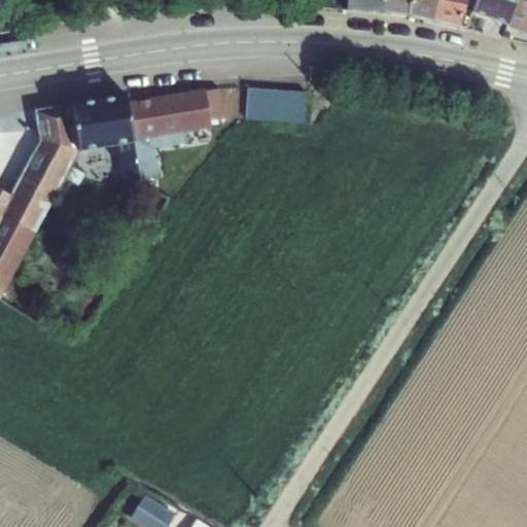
[(383,14),(384,0),(348,0),(347,11),(383,14)]
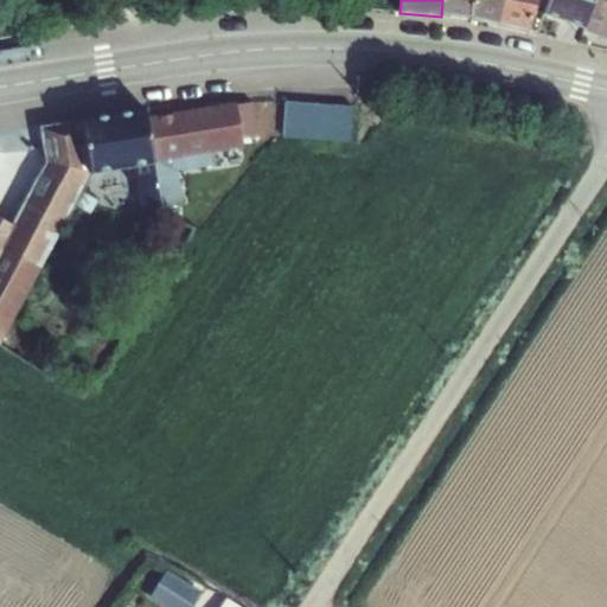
[(473,0),(442,0),(441,17),(472,20),(473,0)]
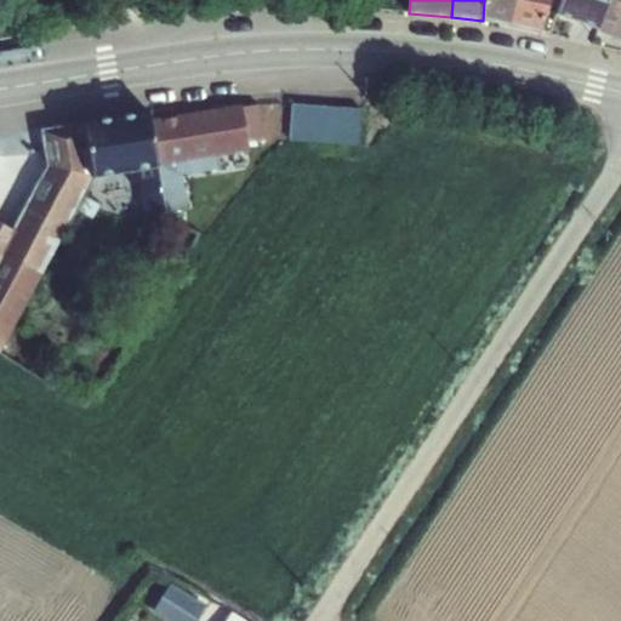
[(484,0),(483,21),(511,27),(516,0),(484,0)]
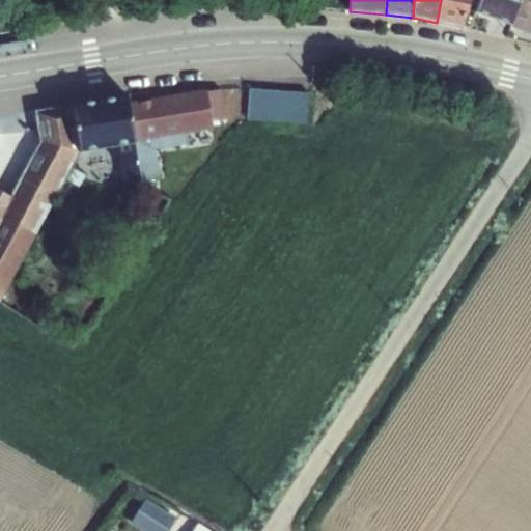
[(441,0),(437,23),(462,28),(470,0),(441,0)]
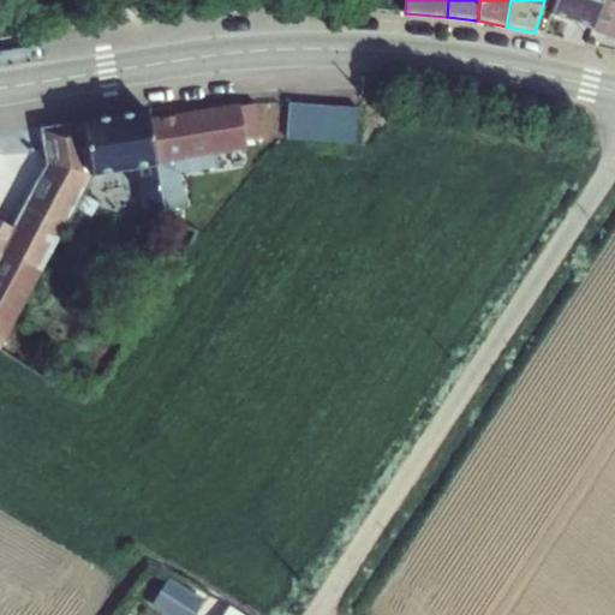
[(593,29),(603,0),(556,0),(551,15),(593,29)]
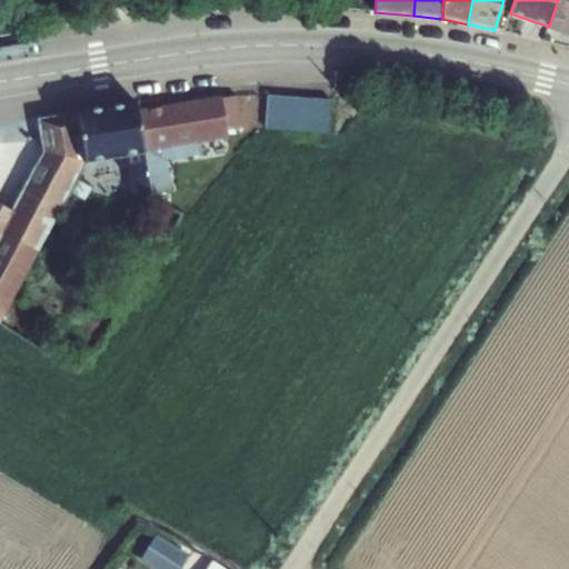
[(568,32),(568,0),(558,0),(549,27),(568,32)]
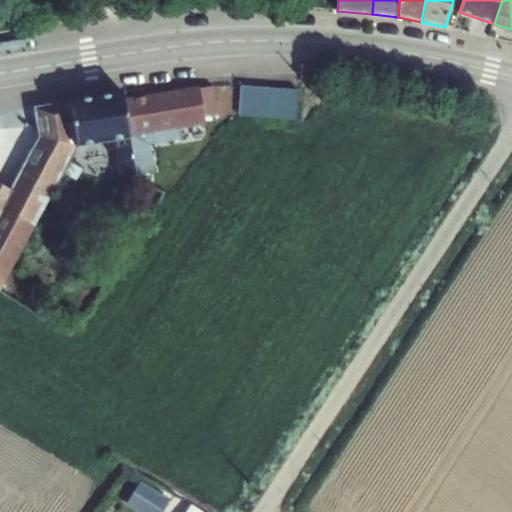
[(131,98),(143,171),(160,168),(156,141),(188,136),(186,123),(210,119),(205,86),(131,98)]
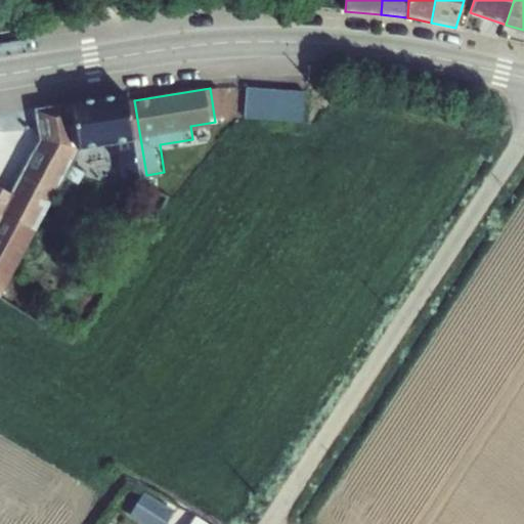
[(314,95),(257,89),(254,120),(311,125),(314,95)]
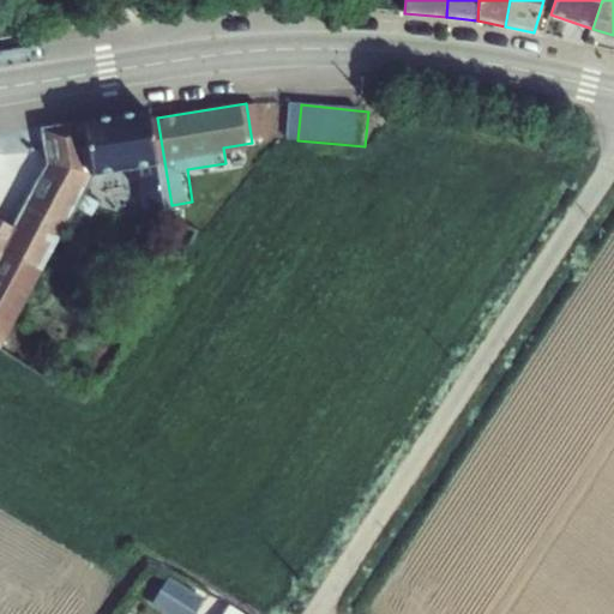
[(156,108),(83,122),(91,181),(150,172),(155,199),(156,215),(173,212),(172,205),(157,118),(156,108)]
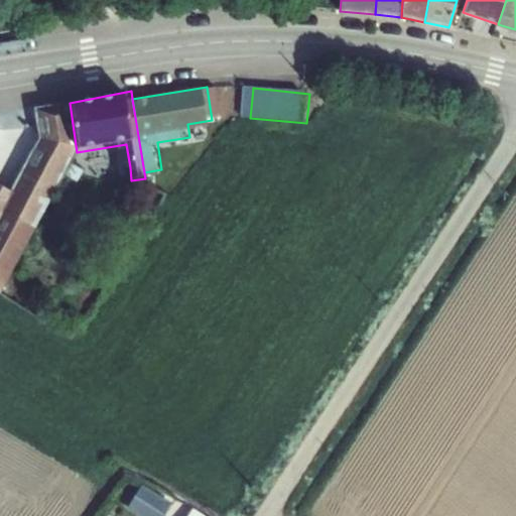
[(0,291),(45,210),(57,186),(70,166),(77,152),(70,103),(32,109),(38,143),(10,192),(0,186),(0,291)]
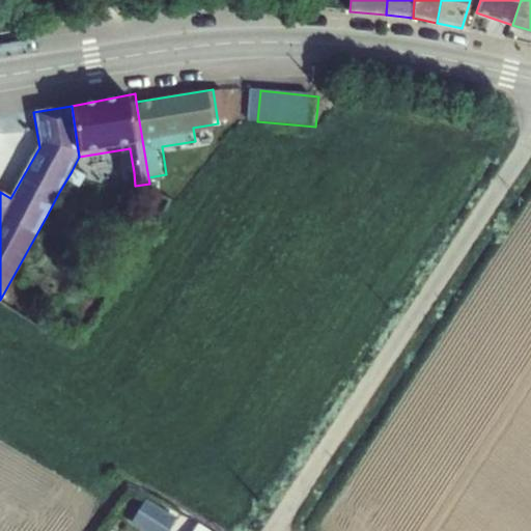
[(59,192),(70,197),(74,199),(85,177),(72,171),(59,192)]
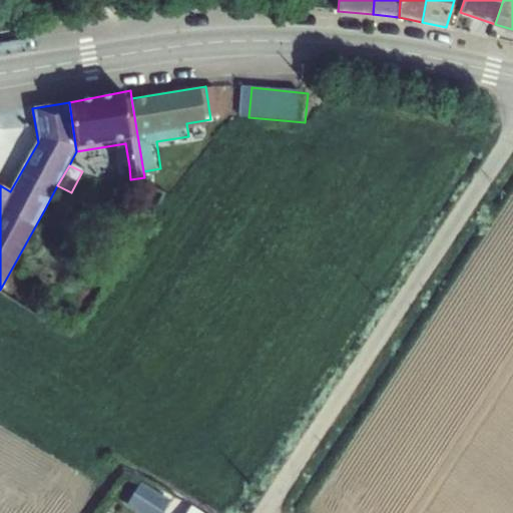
[(45,208),(54,214),(67,190),(57,185),(45,208)]
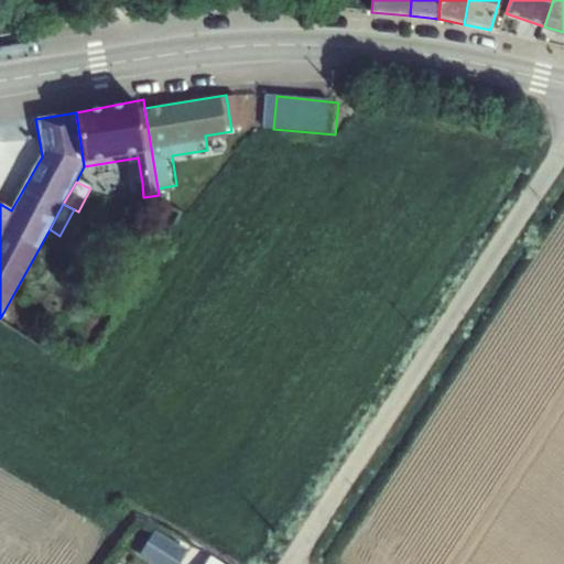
[(154,563),(169,563),(180,548),(155,532),(140,555),(154,563)]
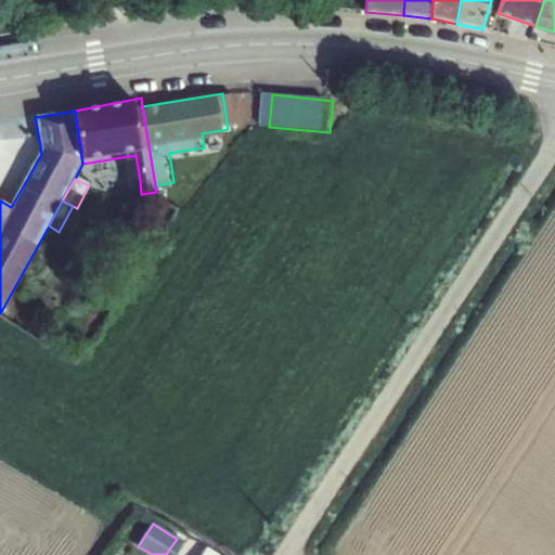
[(175,554),(183,543),(177,539),(166,554),(175,554)]
